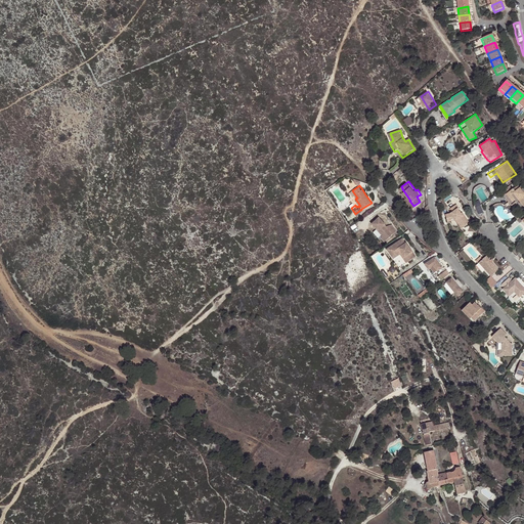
[(507,191),(513,201),(518,199),(523,206),(523,205),(523,192),(520,186),(515,189),(514,187),(507,191)]
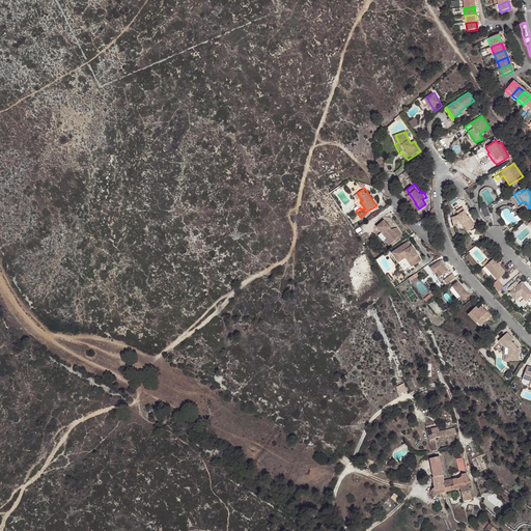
[(416,203),(409,193),(408,194),(411,199),(409,200),(416,211),(419,208),(415,203),(416,203)]
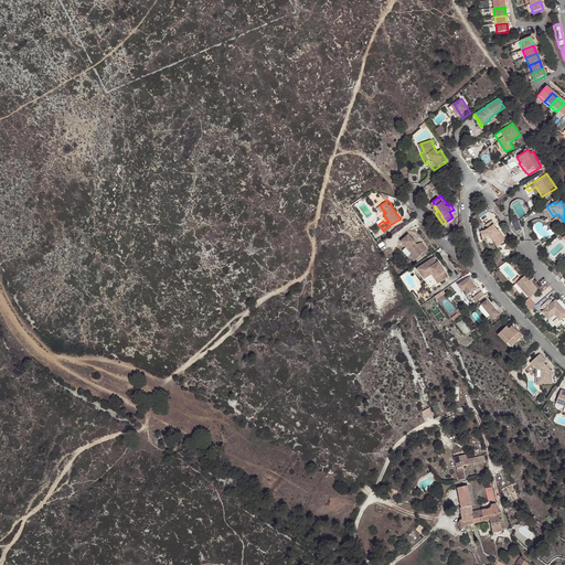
[(550,219),(553,216),(546,206),(543,209),(550,219)]
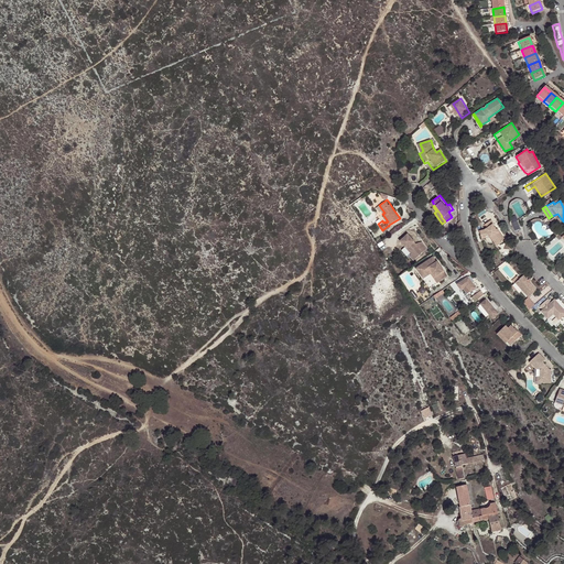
[(505,238),(498,230),(496,231),(494,228),(490,223),(491,221),(490,219),(483,224),(485,227),(484,228),(477,229),(479,235),(486,232),(487,236),(489,238),(491,236),(494,239),(495,238),(498,242),(505,238)]
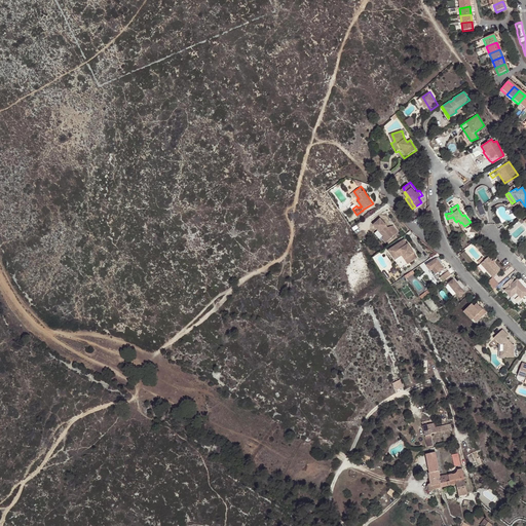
[(395,224),(389,226),(387,228),(385,226),(387,224),(381,217),(374,224),(379,229),(375,232),(382,240),(384,238),(387,241),(399,230),(395,224)]
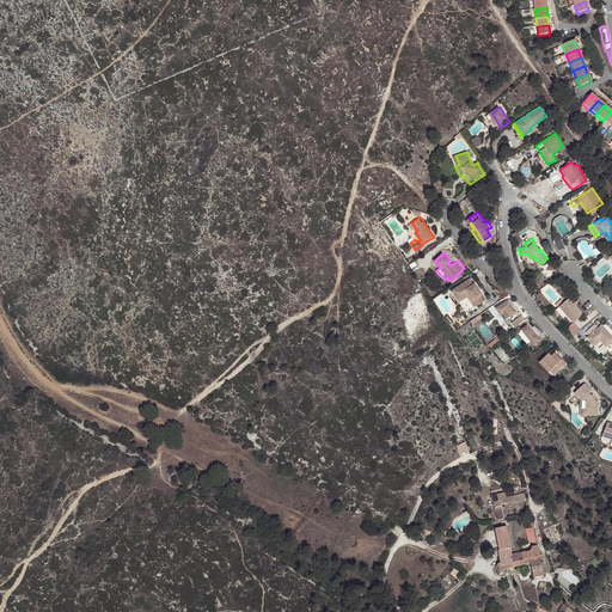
[(471,277),(457,287),(461,293),(463,292),(466,298),(470,295),(473,301),(471,303),(476,307),(488,299),(478,286),(476,287),(473,283),(475,282),(471,277)]
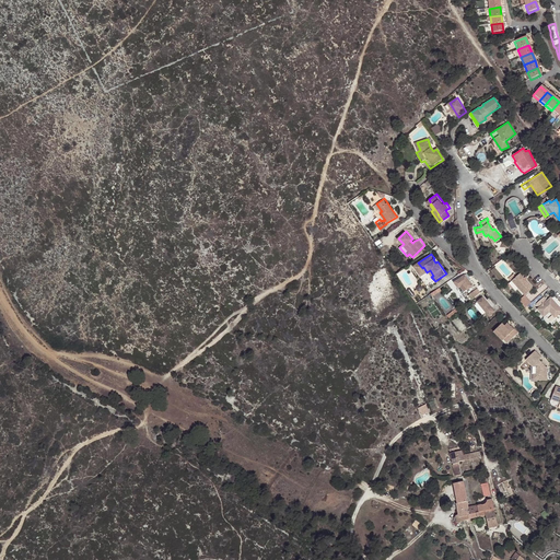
[(422,268),(418,263),(415,264),(422,275),(427,272),(423,267),(422,268)]
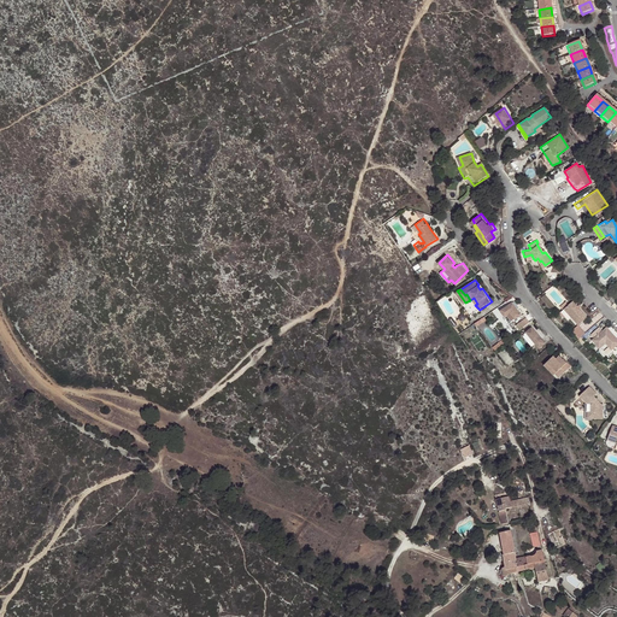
[(511,321),(516,317),(506,305),(495,313),(499,319),(506,315),(511,321)]
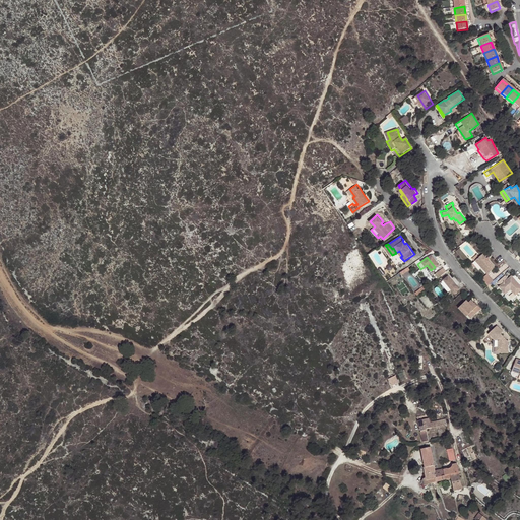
[(482,257),(474,263),(480,270),(486,277),(495,271),(482,257)]
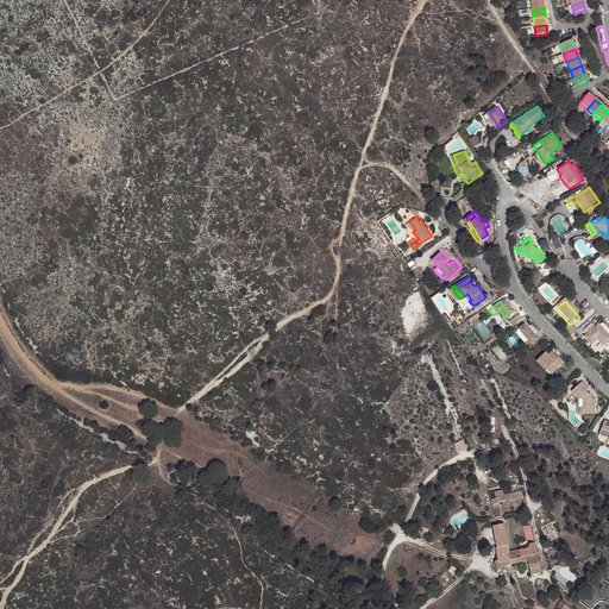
[(563,316),(556,308),(552,311),(560,319),(563,316)]
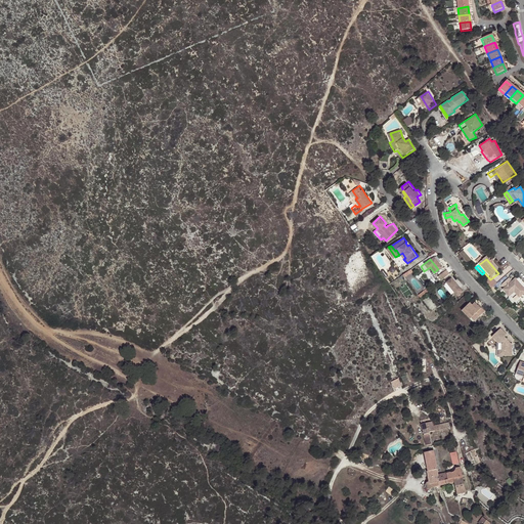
[(441,280),(447,276),(443,271),(438,276),(441,280)]
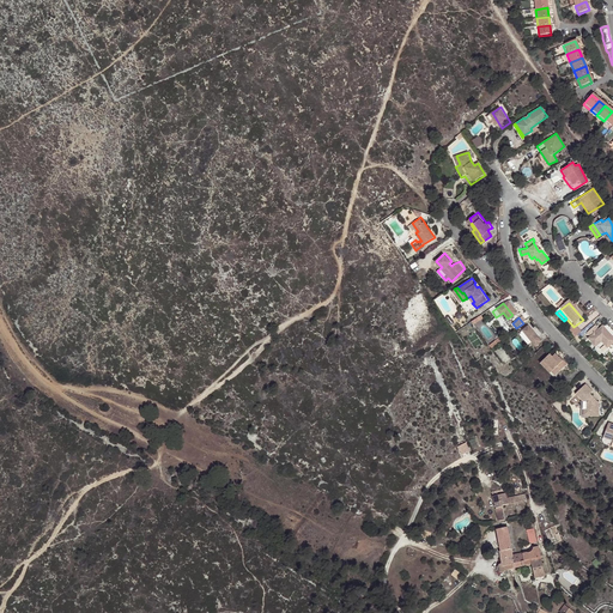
[(612,343),(612,338),(607,332),(605,334),(599,328),(598,329),(594,325),(586,333),(592,339),(588,341),(594,349),(601,343),(607,349),(612,343)]
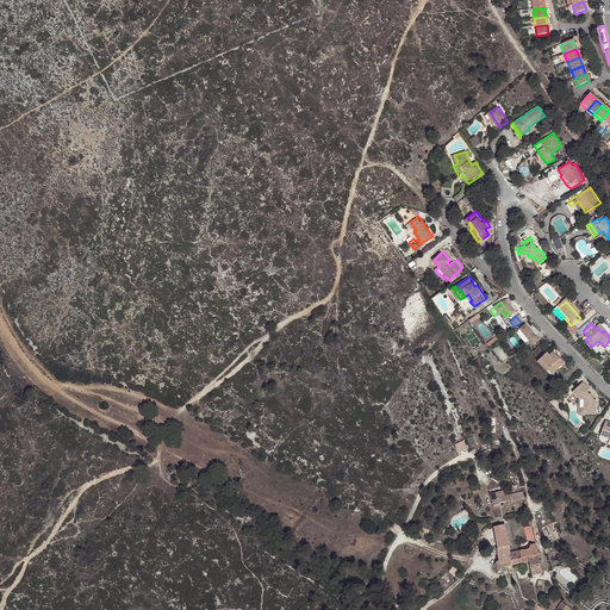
[(518,330),(533,346),(539,340),(524,324),(518,330)]
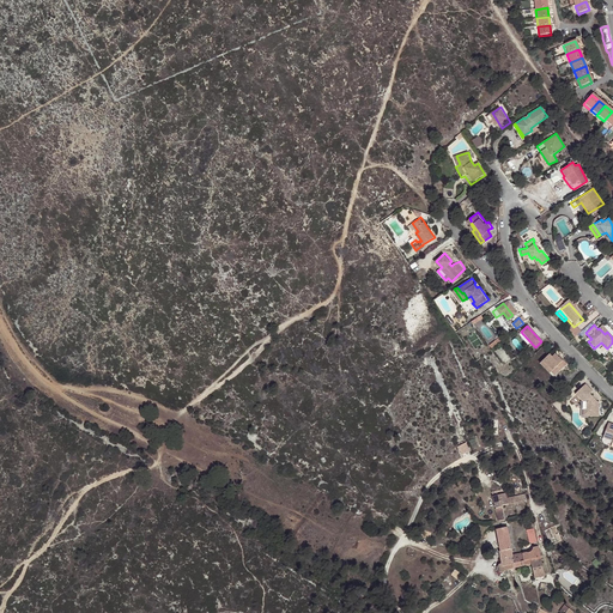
[(547,353),(540,360),(550,370),(551,369),(556,374),(564,365),(560,359),(559,360),(553,353),(550,356),(547,353)]
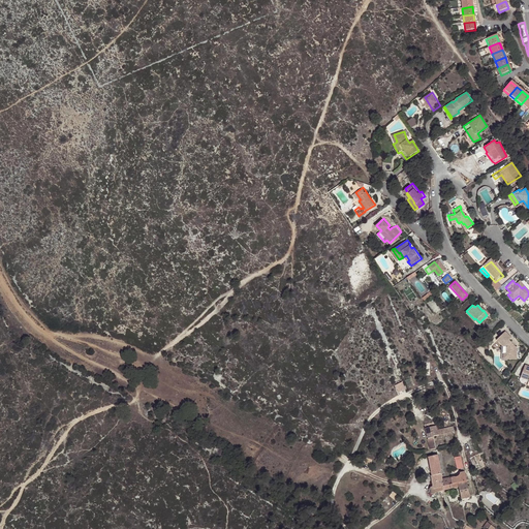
[(474,319),(466,311),(464,313),(471,322),(474,319)]
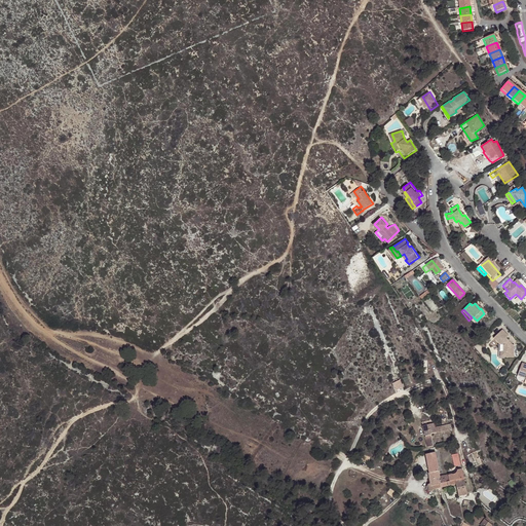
[(505,342),(508,341),(505,339),(508,336),(501,330),(492,338),(499,345),(499,360),(504,360),(504,358),(511,358),(511,352),(514,352),(514,345),(511,344),(508,345),(505,342)]
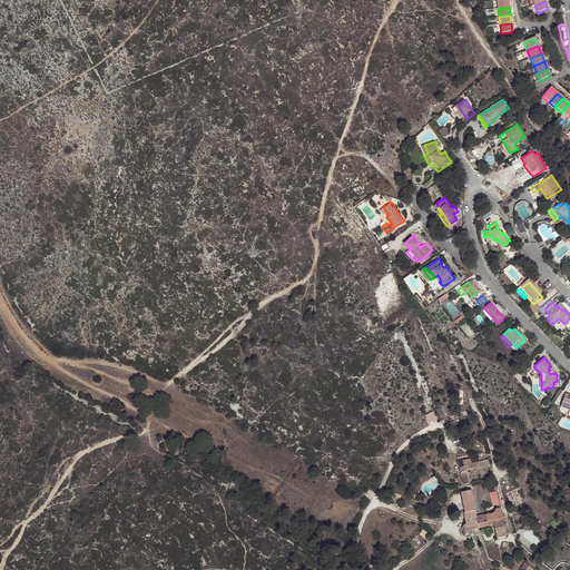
[(569,411),(569,395),(564,394),(560,408),(569,411)]
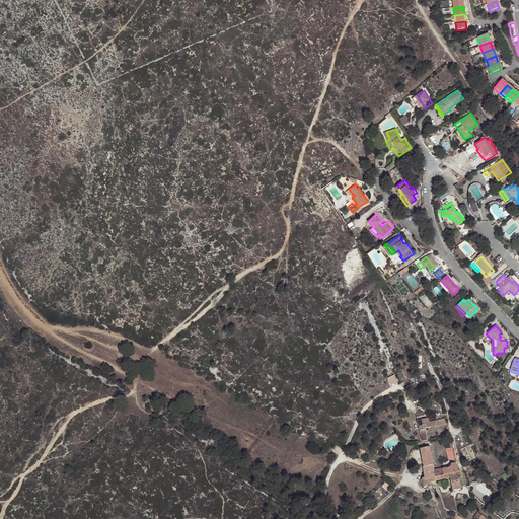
[(390,385),(397,382),(393,375),(387,378),(390,385)]
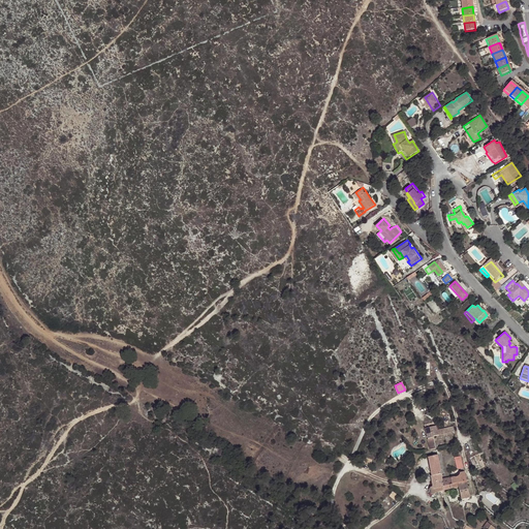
[(435,436),(457,432),(456,425),(436,429),(436,427),(433,427),(432,427),(427,429),(428,432),(432,448),(437,447),(435,436)]
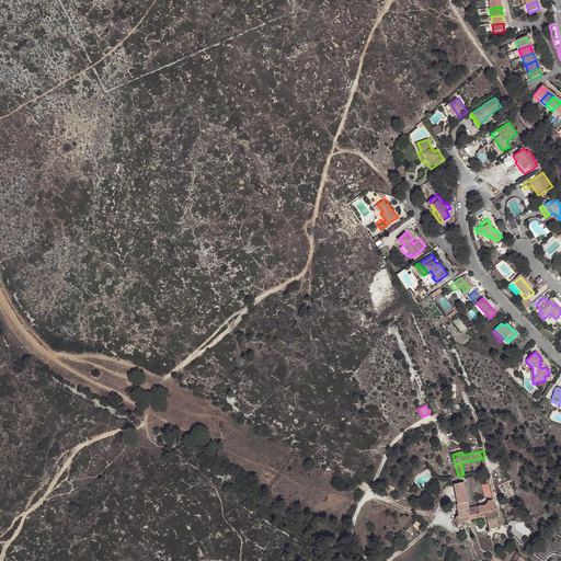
[(470,507),(465,481),(456,482),(459,503),(458,503),(461,518),(466,517),(471,516),(470,507)]
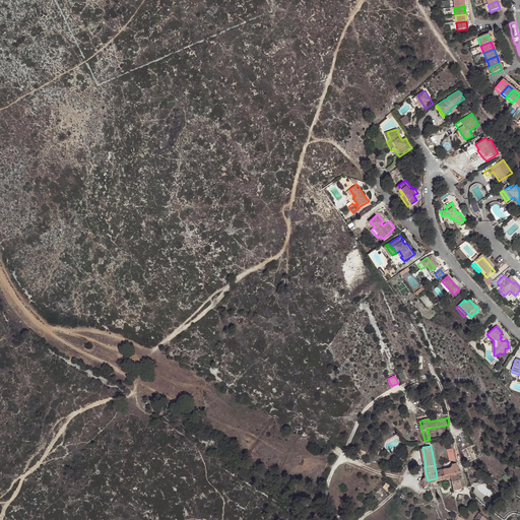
[(438,481),(452,478),(455,490),(463,488),(460,472),(458,463),(453,463),(453,465),(453,466),(452,467),(450,468),(449,468),(448,467),(436,470),(437,478),(438,481)]
